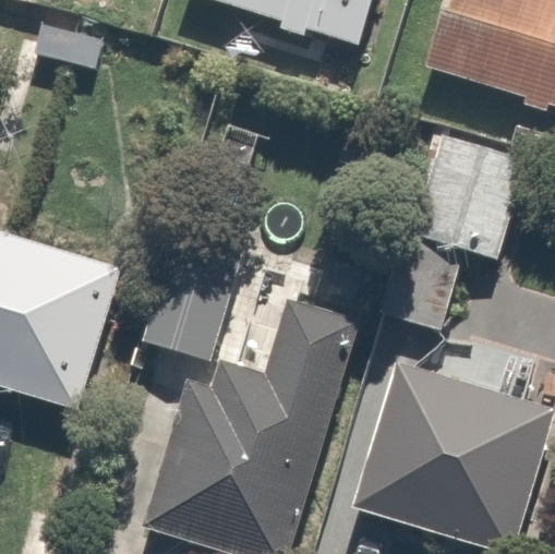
[(217,0),(358,49),(374,0),(217,0)]
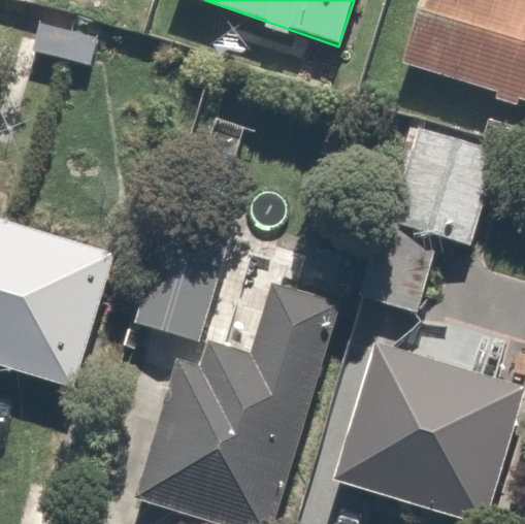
[(412,0),(392,55),(524,104),(524,0),(412,0)]
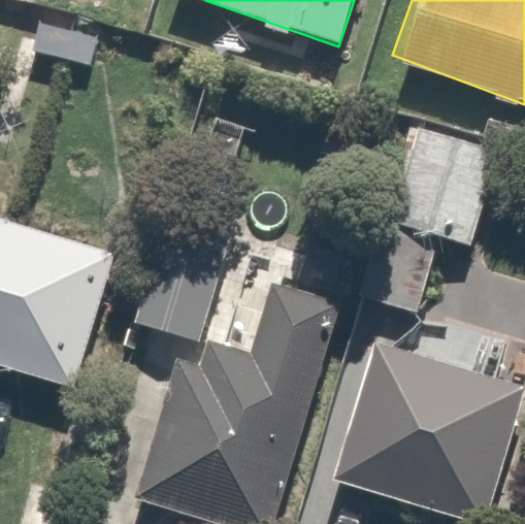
[(496,144),(416,123),(388,226),(468,248),(496,144)]
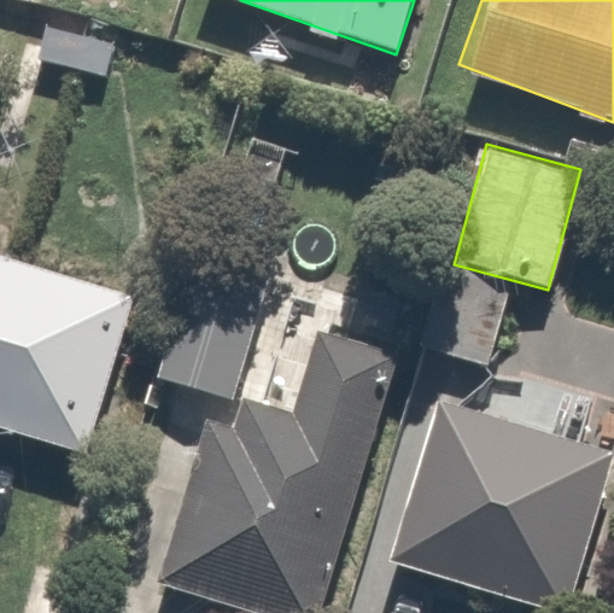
[(272,261),(189,234),(147,367),(229,393),(272,261)]
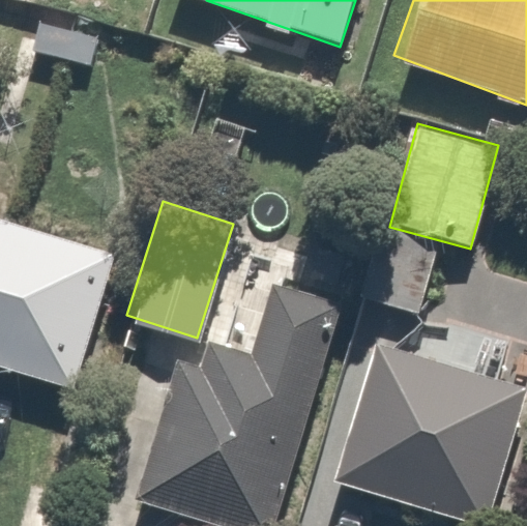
[(114,254),(0,220),(0,368),(74,389),(114,254)]
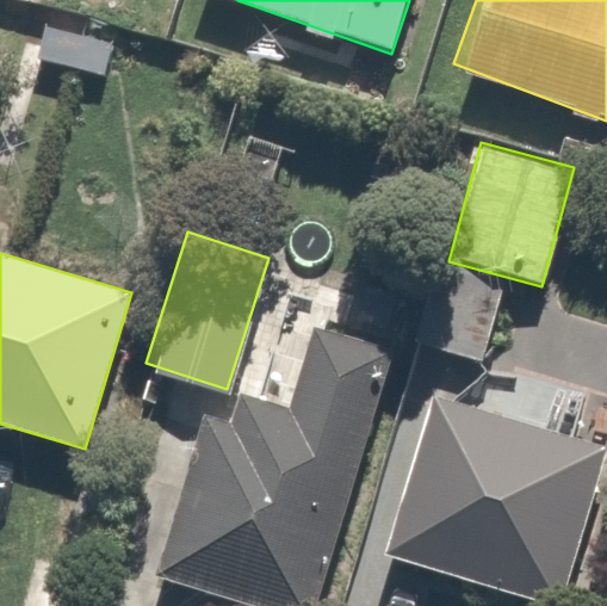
[(499,286),(425,263),(402,334),(476,358),(499,286)]
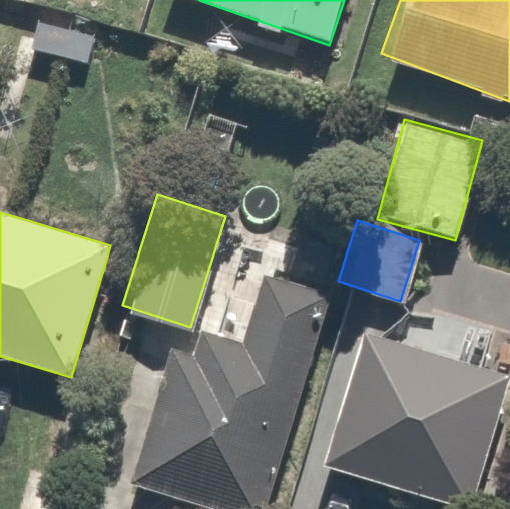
[(275,508),(334,305),(257,284),(242,332),(199,320),(191,349),(163,341),(126,470),(263,508),(275,508)]
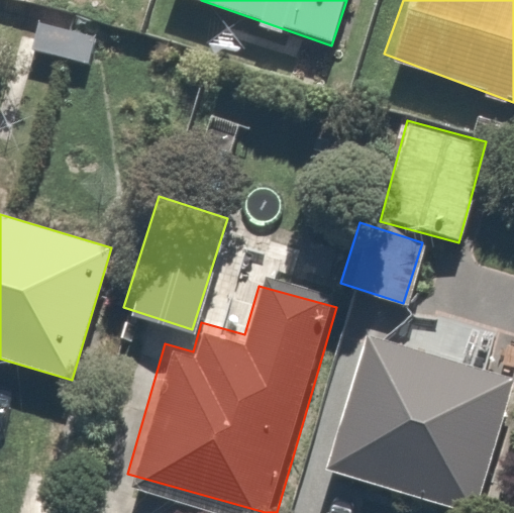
[(495,512),(513,462),(513,378),(377,329),(327,467),(455,512),(495,512)]
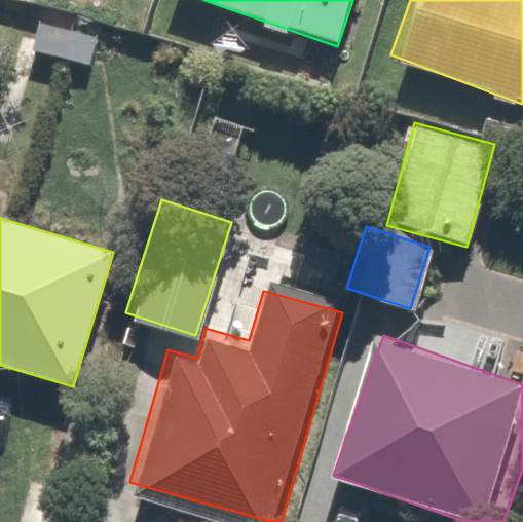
All buildings are outlined.
